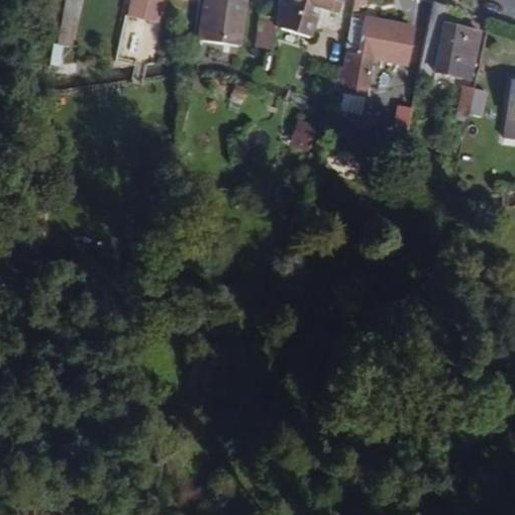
[(133,0),(130,15),(160,20),(163,0),(133,0)]
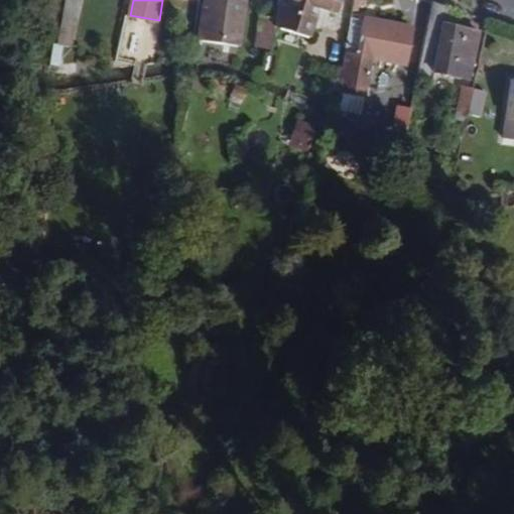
[(238,43),(244,0),(203,0),(197,37),(238,43)]
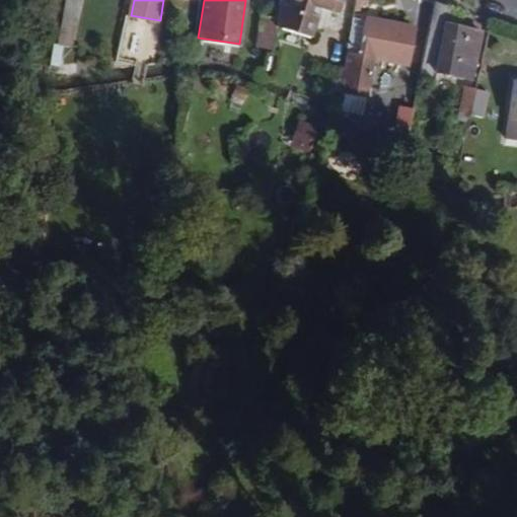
[(328,10),(330,0),(297,0),(289,25),(309,31),(316,6),(328,10)]
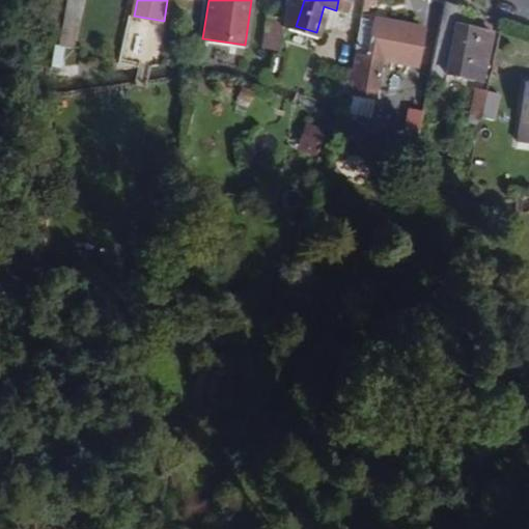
[(419,66),(425,25),(367,15),(354,91),(378,95),(384,60),(419,66)]
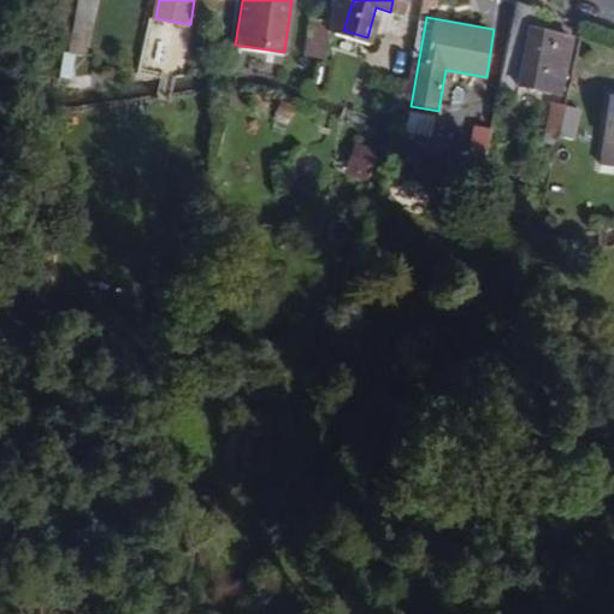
[(320,57),(325,22),(308,19),(303,54),(320,57)]
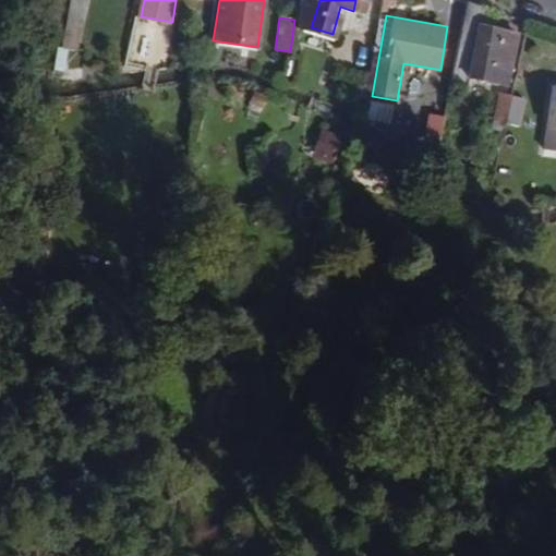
[(496,82),(511,85),(520,32),(493,26),(473,23),(463,76),(496,82)]
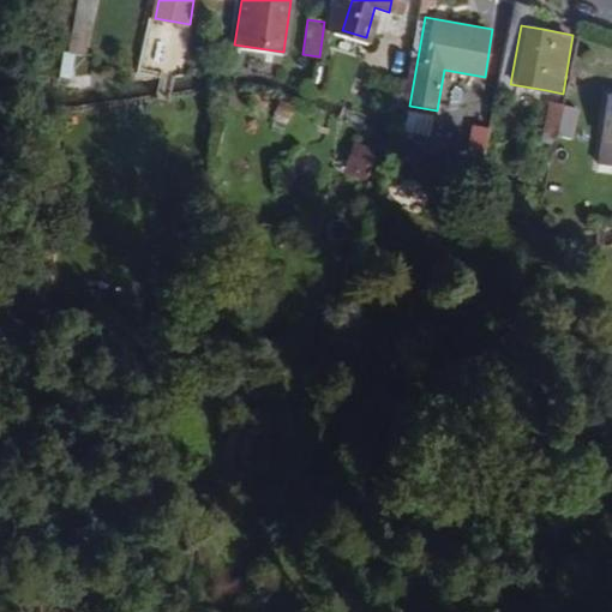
[(70,82),(75,52),(61,49),(57,78),(70,82)]
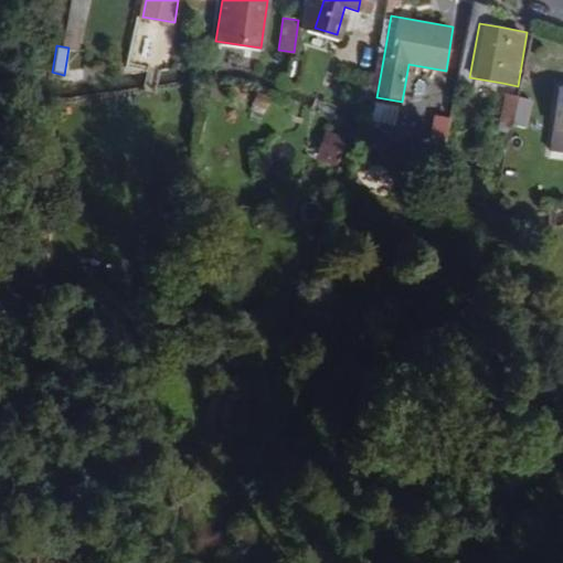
[(562,84),(559,84),(553,147),(562,147),(562,84)]
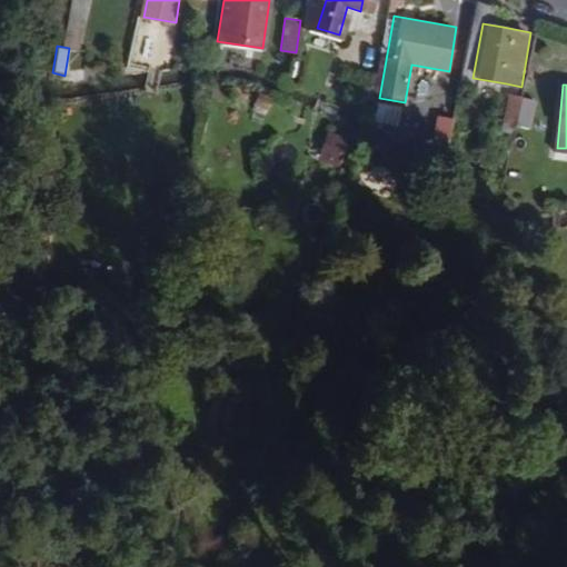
[(519,123),(529,126),(534,99),(525,98),(509,95),(505,121),(519,123)]
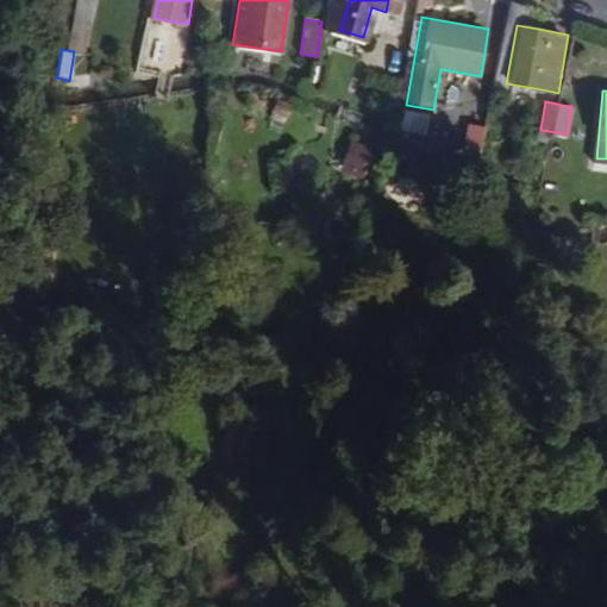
[(483,154),(488,124),(470,121),(465,149),(483,154)]
